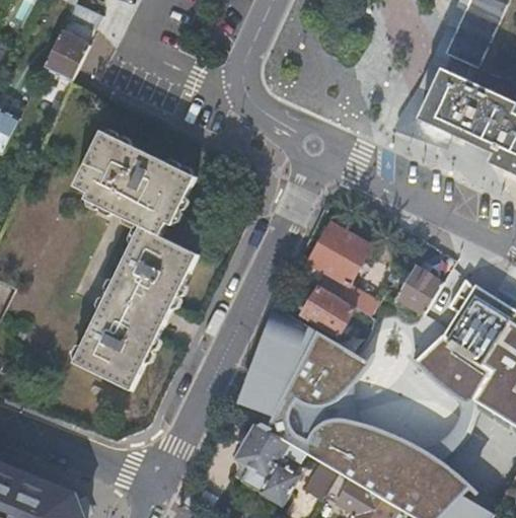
[(458,0),(456,5),(446,29),(436,51),(431,62),(407,112),(414,130),(446,145),(452,132),(495,152),(491,161),(515,172),(515,0),(458,0)]
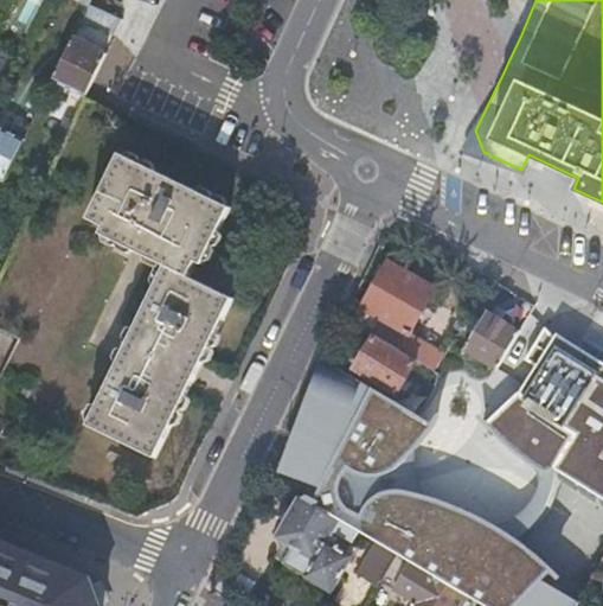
[(117,20),(96,8),(85,4),(78,18),(111,33),(117,20)]
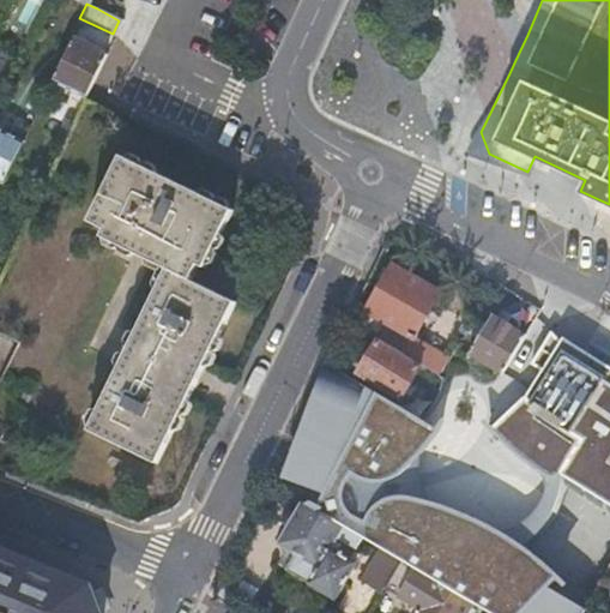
[(70,37),(48,80),(83,97),(98,64),(103,54),(70,37)]
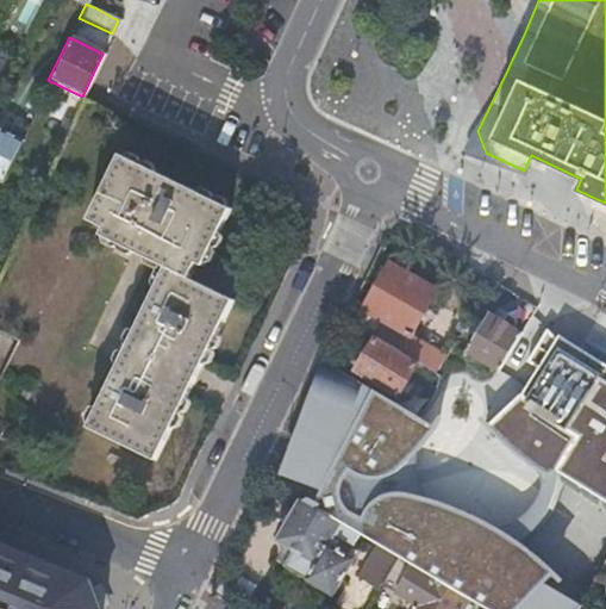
[(19,137),(0,128),(0,176),(19,137)]
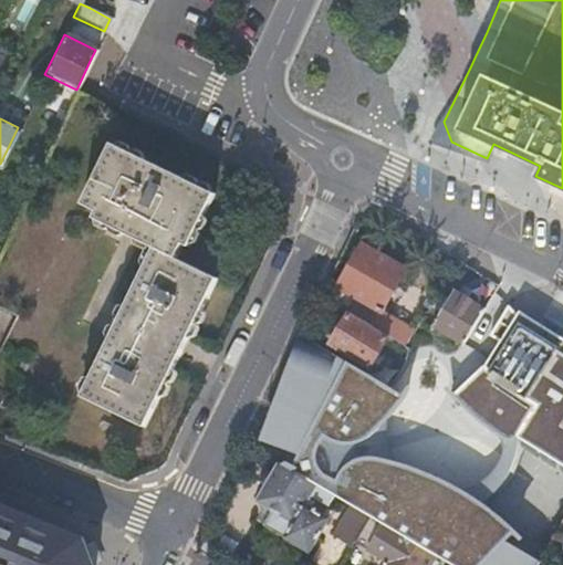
[(93,217),(154,246),(176,255),(183,241),(188,244),(215,191),(111,142),(81,201),(96,210),(93,217)]
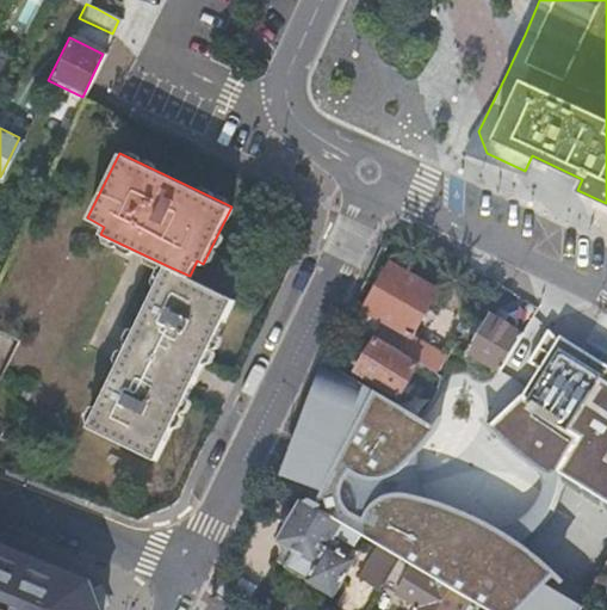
[(352,299),(344,316),(373,336),(416,363),(435,374),(445,357),(408,334),(434,289),(388,262),(361,305),(352,299)]
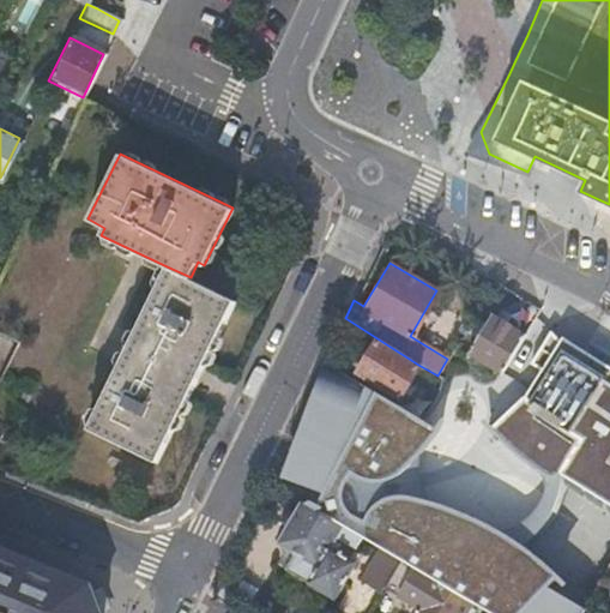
[(191,277),(167,266),(89,428),(157,462),(236,300),(191,277)]
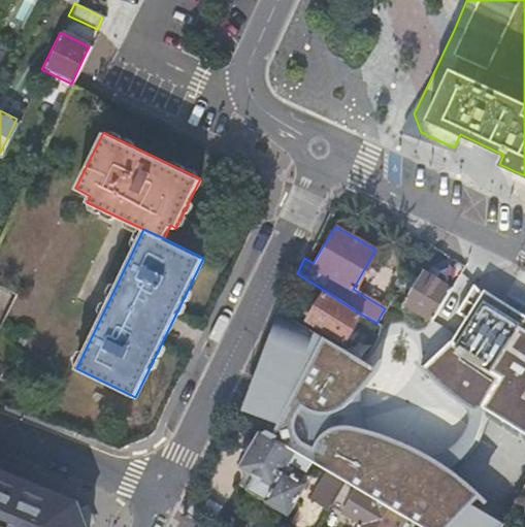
[(451,287),(422,269),(401,303),(429,321),(451,287)]
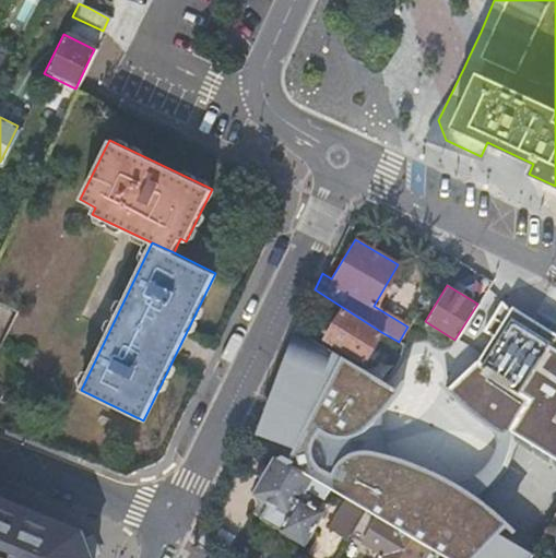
[(500,427),(555,461),(555,352),(534,339),(531,335),(532,334),(513,316),(512,317),(500,301),(482,332),(491,337),(476,360),(445,387),(441,383),(439,386),(454,402),(466,413),(477,422),(495,434),(500,427)]
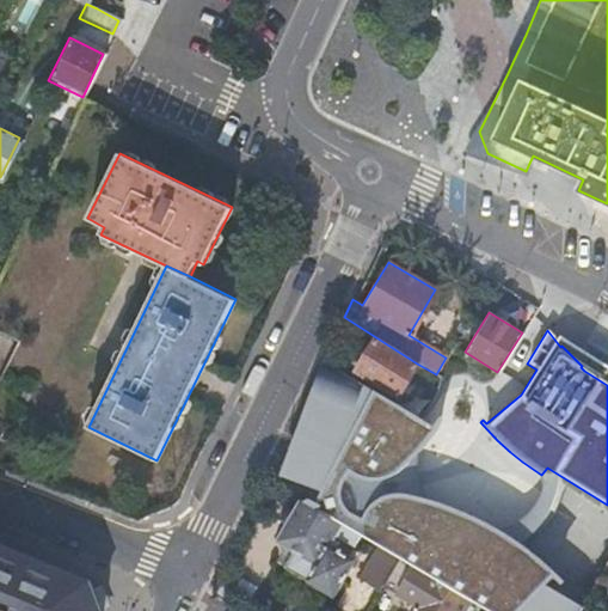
[(417,364),(374,336),(352,372),(395,398),(417,364)]
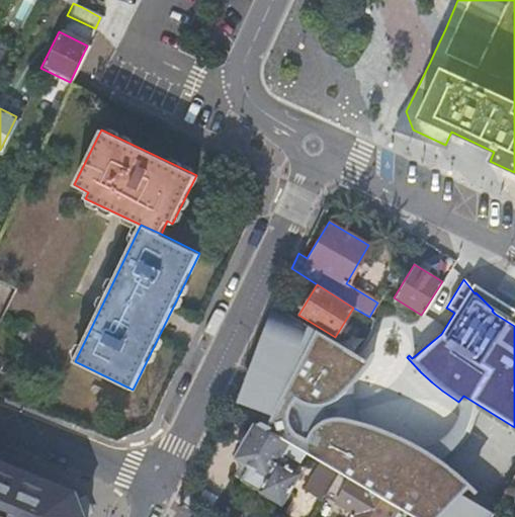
[(410,516),(487,516),(489,514),(460,496),(466,491),(454,480),(445,471),(437,466),(431,462),(428,461),(426,460),(423,460),(421,460),(419,461),(416,463),(413,466),(412,468),(372,450),(371,451),(369,453),(367,454),(365,455),(362,455),(360,454),(334,442),(333,441),(332,440),(330,436),(329,434),(327,433),(324,431),(322,430),(320,430),(318,430),(316,431),(308,403),(310,402),(315,398),(347,349),(273,305),(242,385),(280,400),(266,426),(259,422),(255,426),(305,454),(319,463),(336,474),(336,472),(364,490),(397,509),(410,516)]
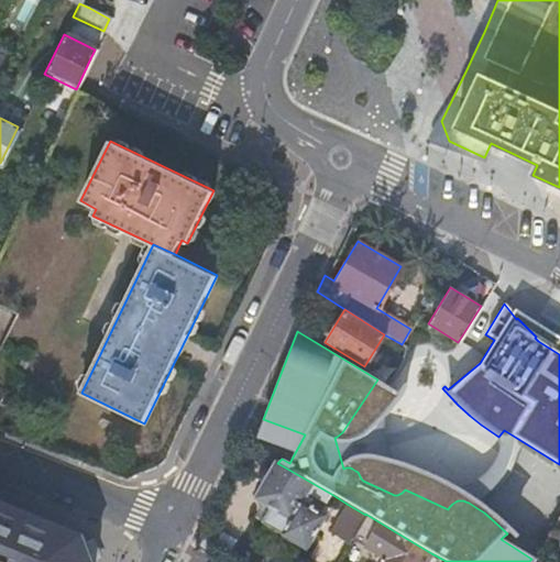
[(277,463),(275,461),(252,498),(267,508),(260,521),(305,549),(324,517),(307,506),(313,496),(325,504),(331,494),(277,463)]
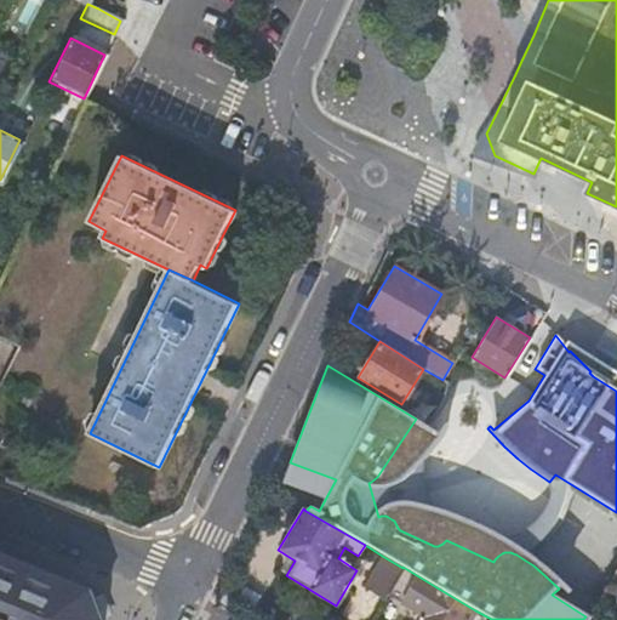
[(0,619),(97,619),(98,619),(89,592),(78,589),(79,587),(53,576),(53,575),(6,553),(6,555),(0,552),(0,619)]
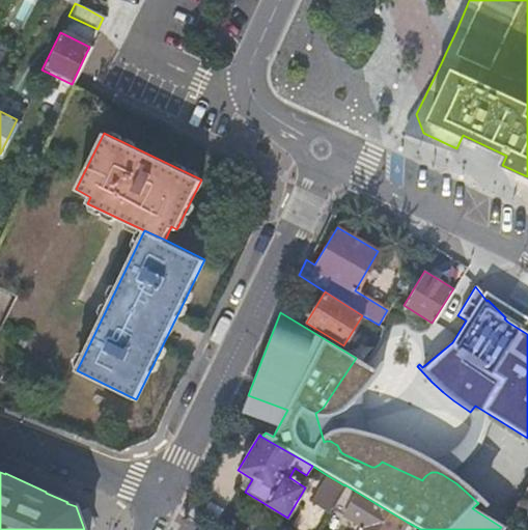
[(310,503),(327,514),(344,485),(327,475),(310,503)]
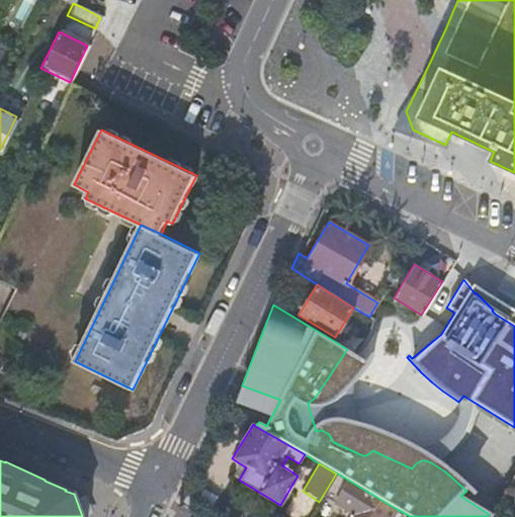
[(391,516),(397,509),(364,490),(348,516),(391,516)]
